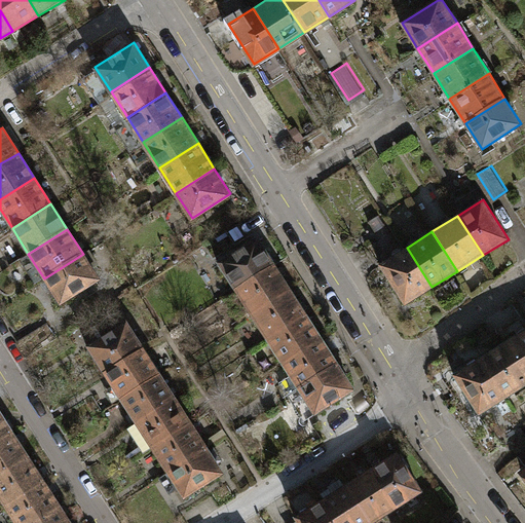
[(220,261),(236,289),(274,264),(258,238),(220,261)]
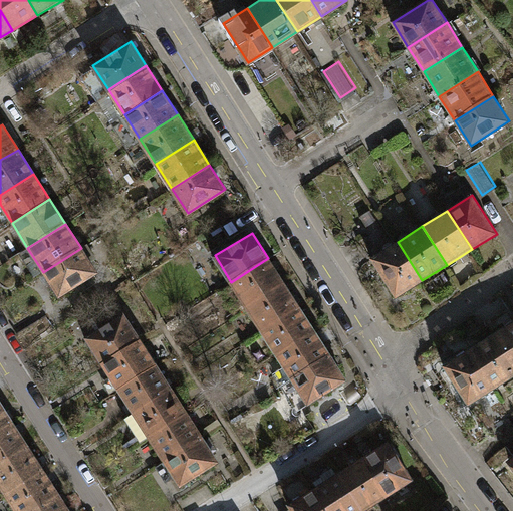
[(422,280),(398,242),(372,257),(397,296),(422,280)]
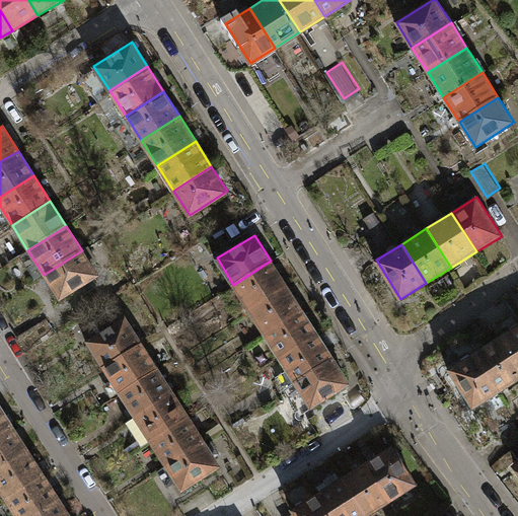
[(44,275),(60,300),(97,276),(82,250),(44,275)]
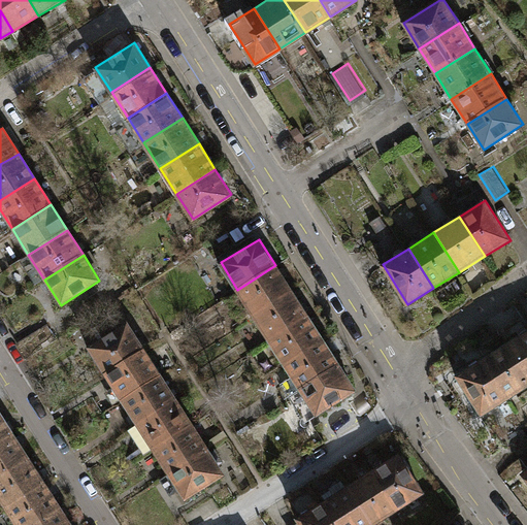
[(237,290),(254,316),(292,290),(275,265),(237,290)]
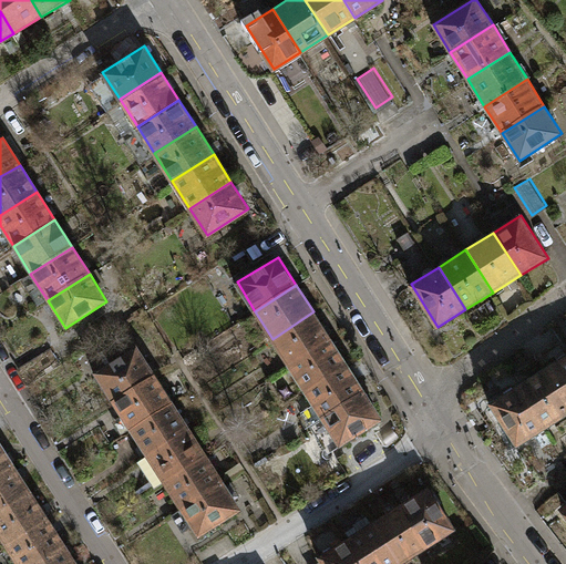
[(273,339),(289,365),(330,338),(314,311),(273,339)]
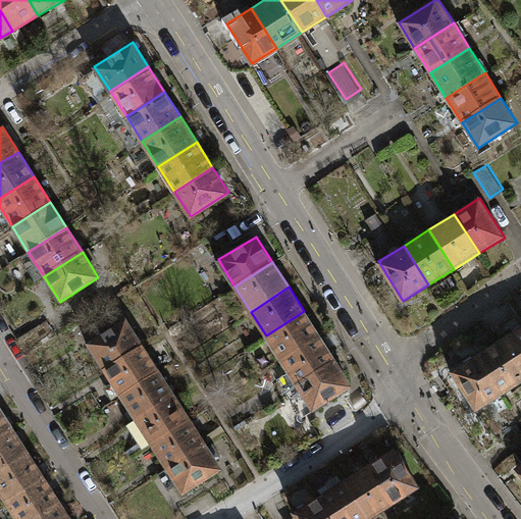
[(266,335),(281,361),(320,336),(304,311),(266,335)]
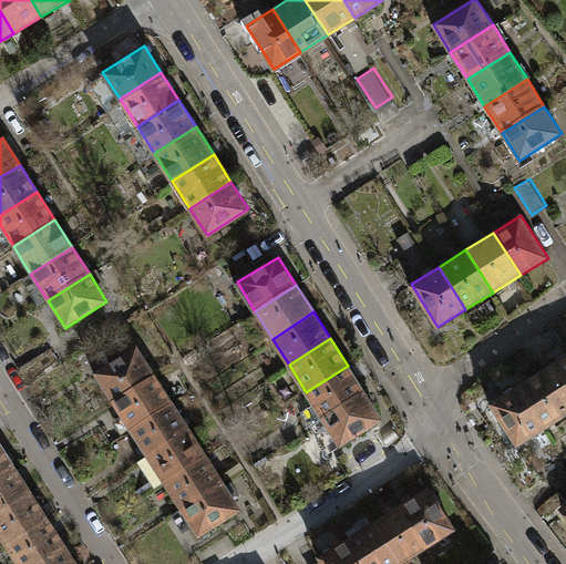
[(31,379),(61,360),(51,345),(22,363),(31,379)]
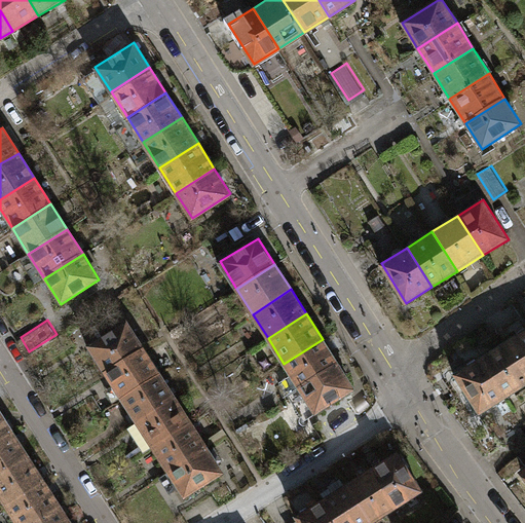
[(86,345),(103,370),(142,345),(125,321),(86,345)]
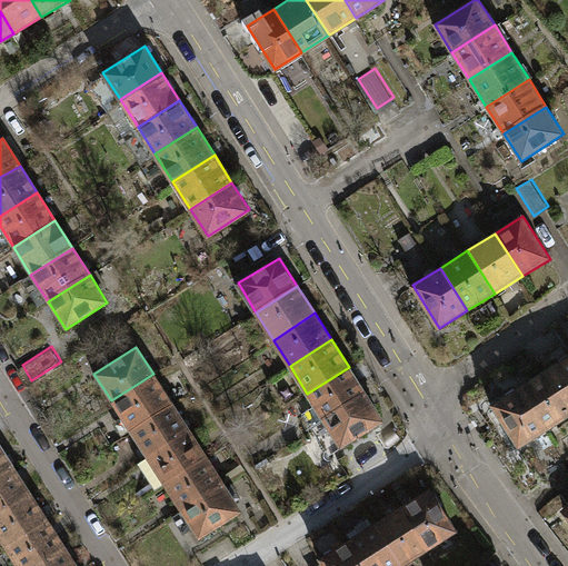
[(567,357),(548,370),(567,400),(567,357)]
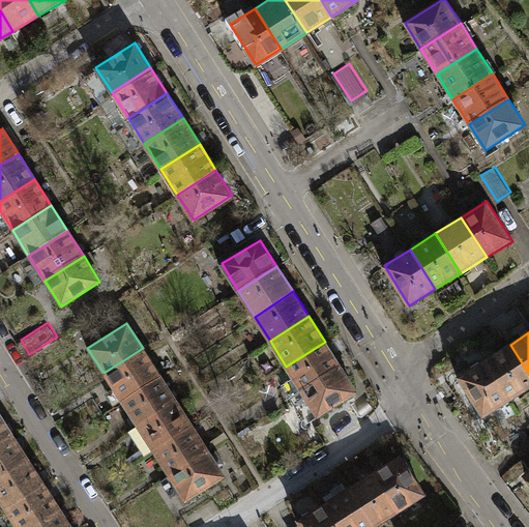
[(286,367),(301,390),(341,366),(325,342),(286,367)]
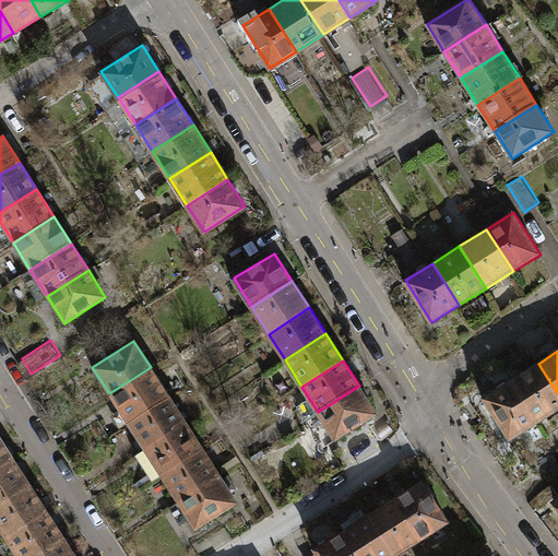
[(557,393),(538,364),(511,381),(537,424),(557,410),(557,393)]
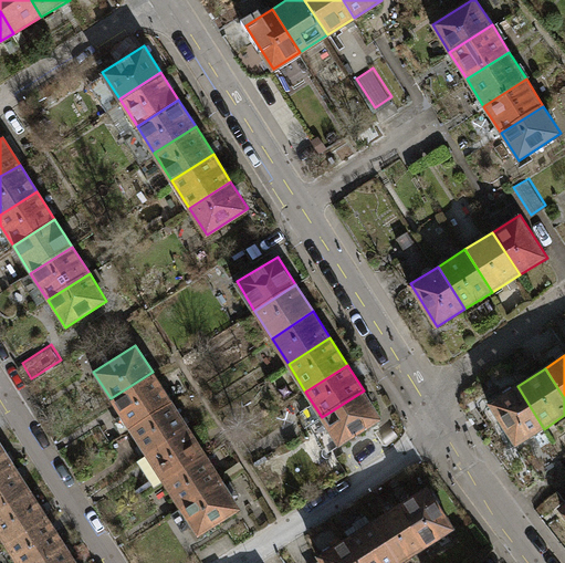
[(111,398),(128,426),(169,399),(153,372),(111,398)]
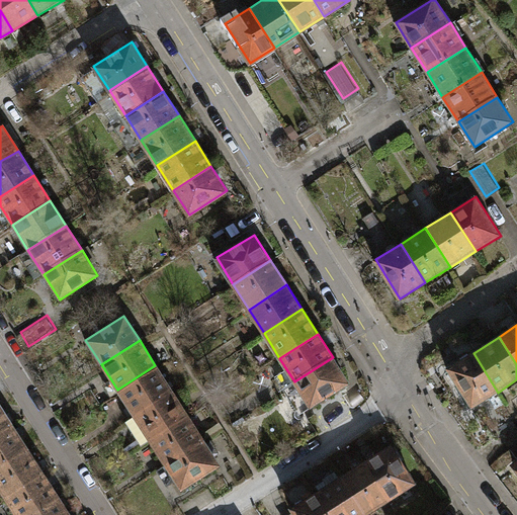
[(474,353),(448,369),(472,409),(498,393),(474,353)]
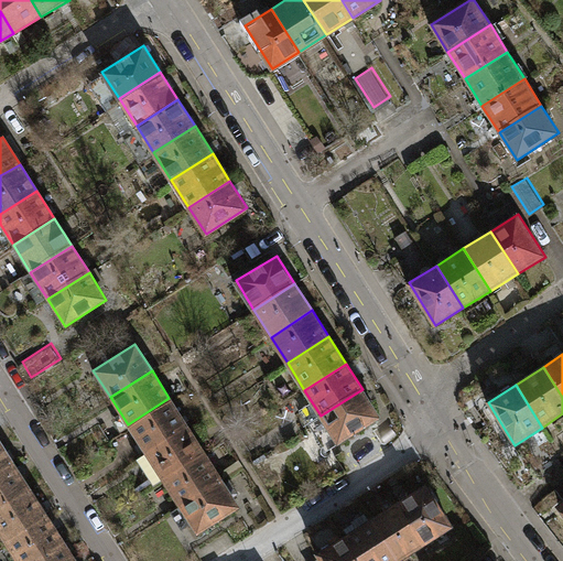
[(363,389),(321,416),(339,443),(380,418),(363,389)]
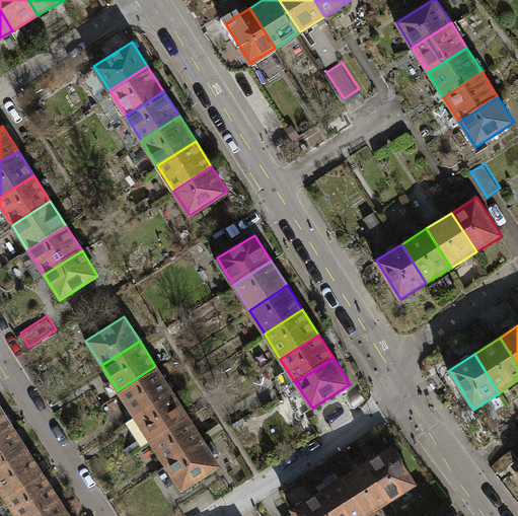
[(118,390),(134,415),(171,391),(155,366),(118,390)]
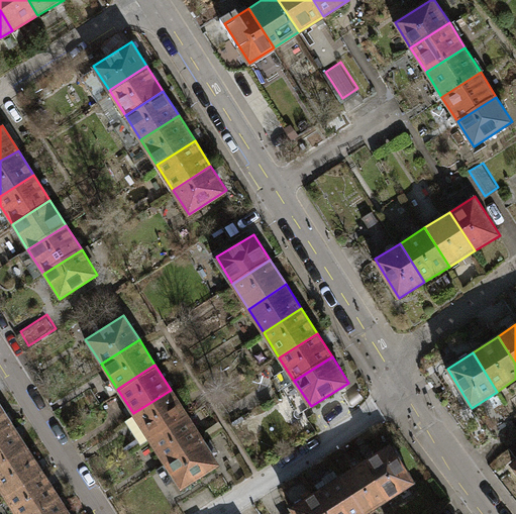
[(133,413),(148,438),(187,414),(171,390),(133,413)]
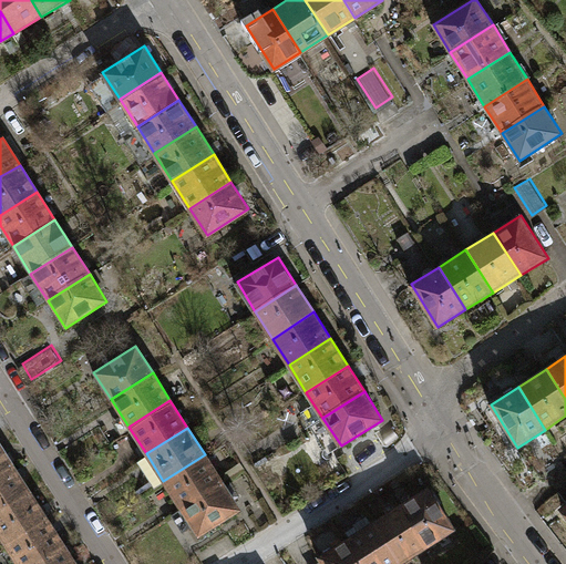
[(0,470),(13,462),(0,441),(0,470)]
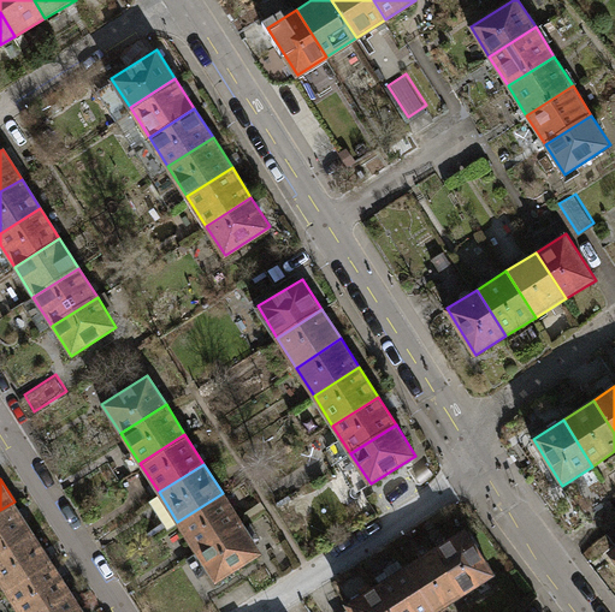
[(177,522),(196,552),(242,523),(223,493),(177,522)]
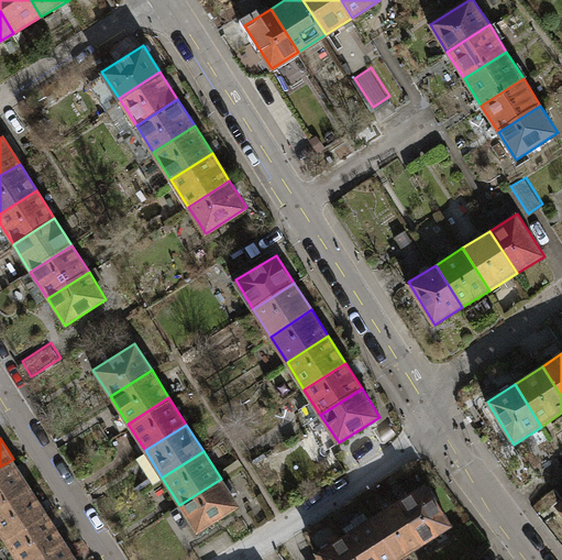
[(0,467),(0,505),(30,486),(13,459),(0,467)]
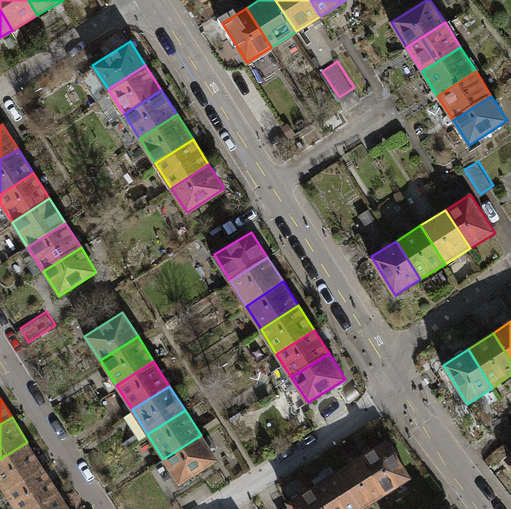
[(163,459),(179,483),(216,459),(201,435),(163,459)]
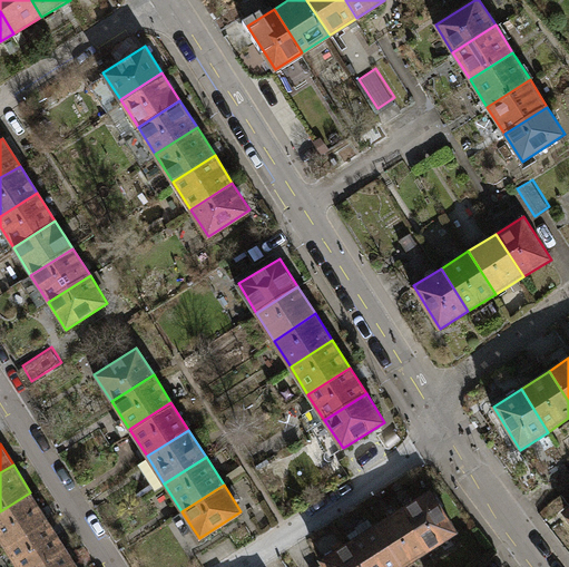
[(428,548),(454,530),(427,489),(400,507),(428,548)]
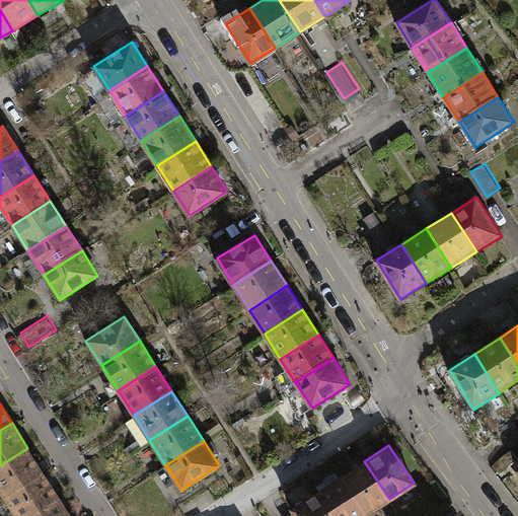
[(0,465),(0,488),(6,497),(44,472),(27,448),(0,465)]
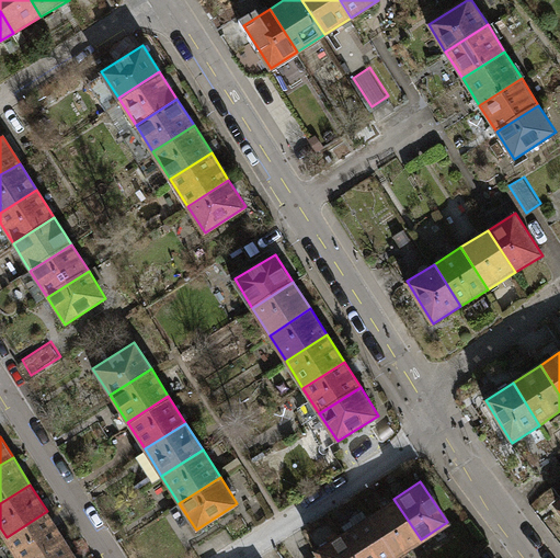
[(393,557),(421,539),(393,499),(367,516),(393,557)]
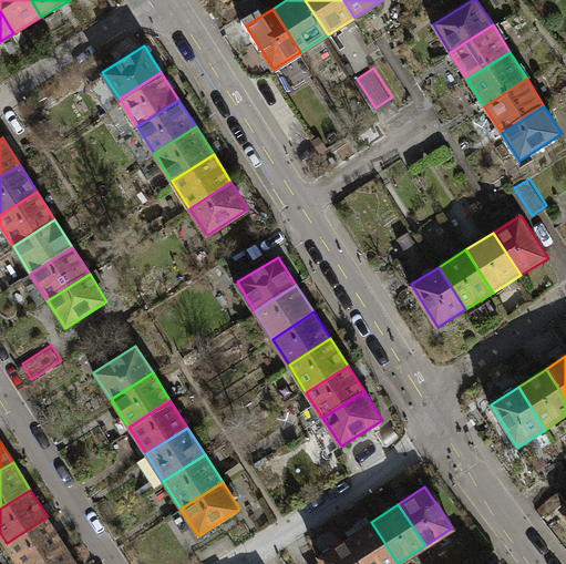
[(7,543),(19,563),(33,563),(65,544),(48,516),(7,543)]
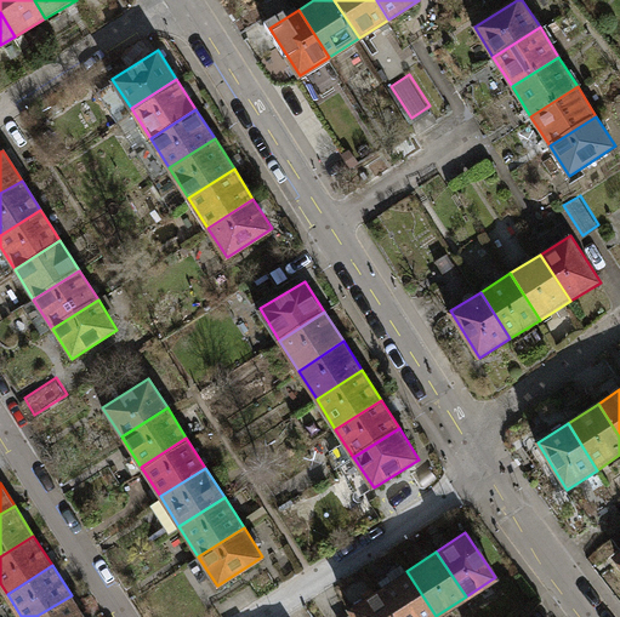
[(393,616),(433,616),(436,616),(407,571),(376,590),(393,616)]
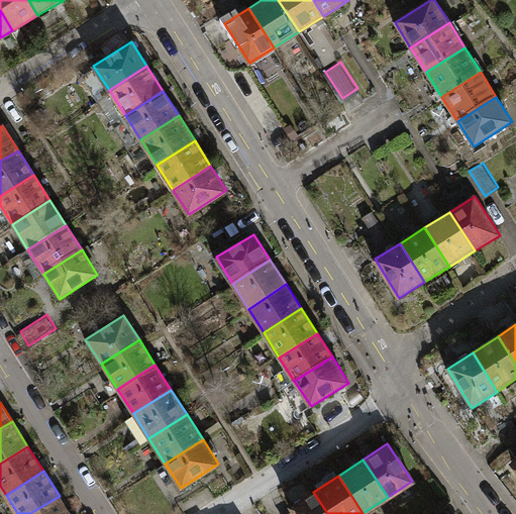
[(292,513),(327,513),(313,492),(289,508),(292,513)]
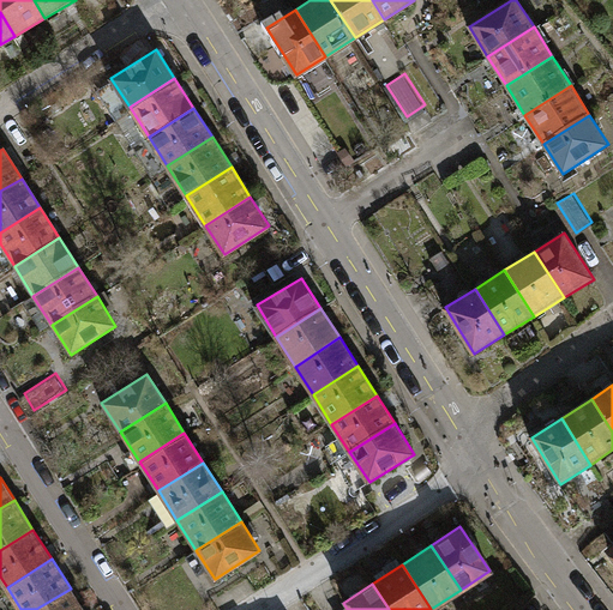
[(36,609),(84,609),(71,589),(36,609)]
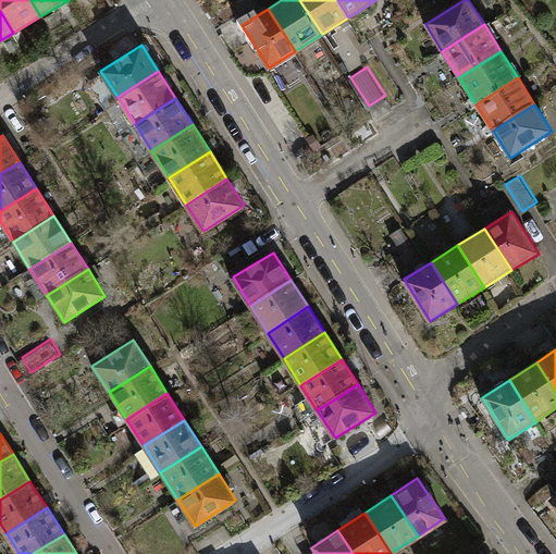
All buildings are outlined.
